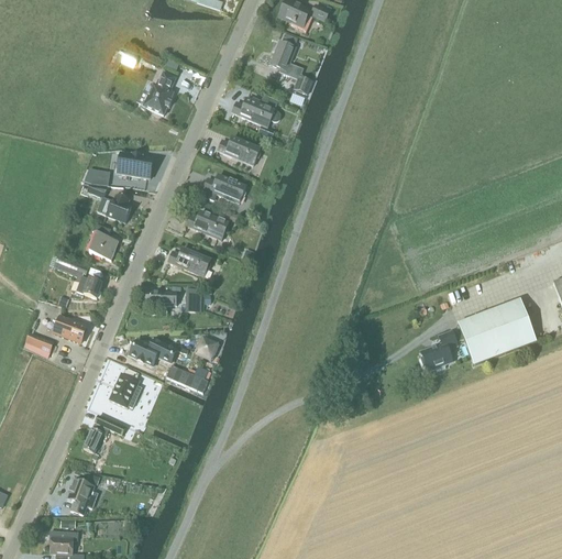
[(285,0),(278,17),(290,22),(290,24),(305,31),(311,17),(308,15),(309,13),(324,21),(329,10),(315,3),(311,9),(291,0),(285,0)]
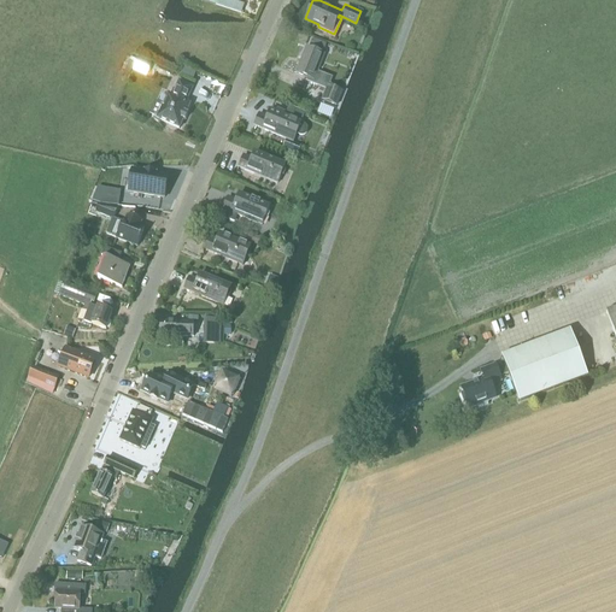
[(336,103),(341,88),(329,83),(332,74),(318,68),(324,51),(306,43),(295,70),(312,76),(310,80),(326,86),(322,96),(336,103)]
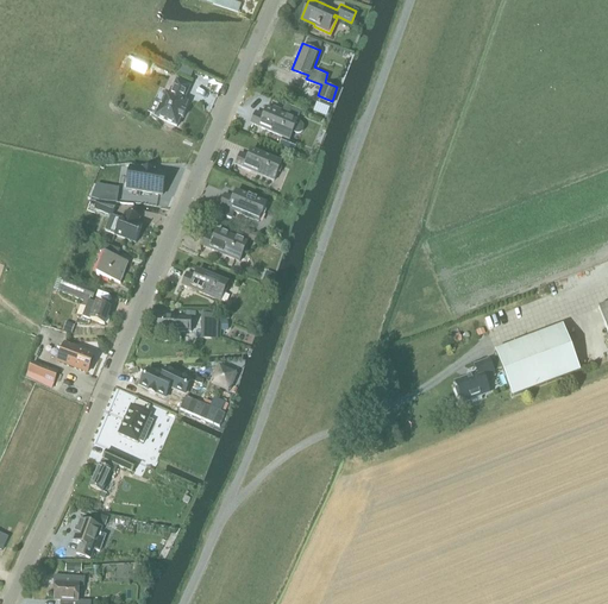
[(140,70),(144,61),(135,57),(131,67),(140,70)]
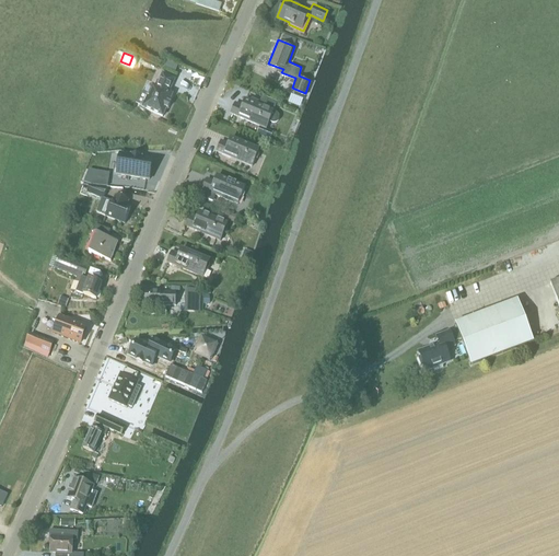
[(140,89),(136,100),(142,103),(142,105),(162,114),(165,105),(167,106),(170,101),(169,100),(172,92),(167,90),(174,76),(162,70),(155,84),(151,83),(148,92),(140,89)]
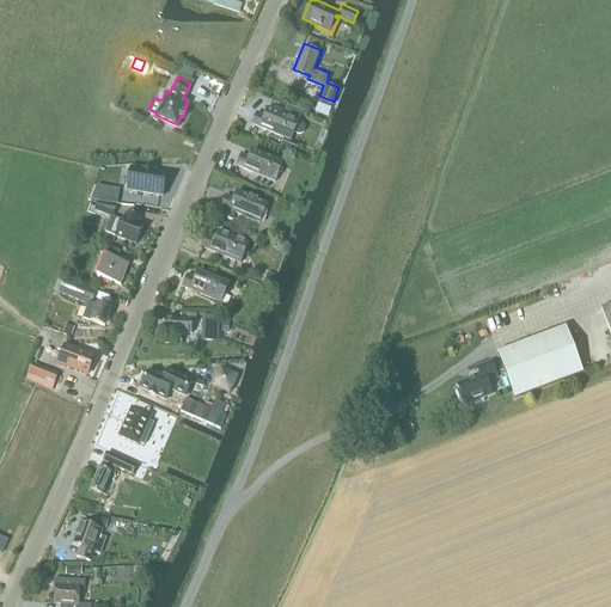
[(282,108),(274,104),(273,108),(267,105),(263,111),(256,109),(251,121),(291,136),(293,129),(295,130),(298,130),(299,130),(301,129),(304,128),(305,126),(304,123),(304,121),(301,120),(299,118),(298,118),(281,111),(282,108)]
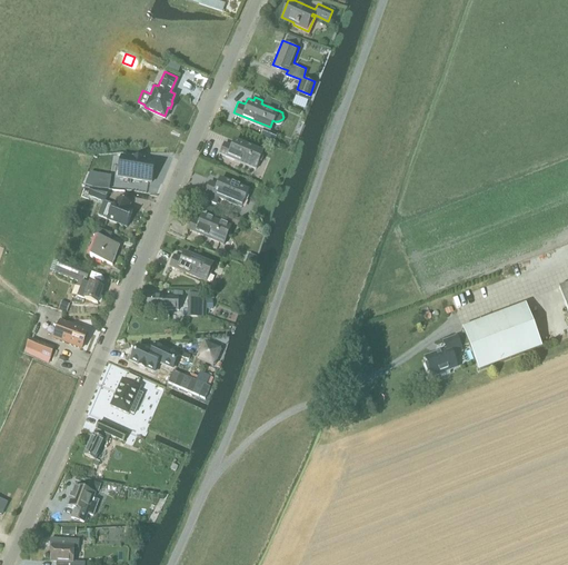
[(272,139),(276,132),(262,127),(260,134),(272,139)]
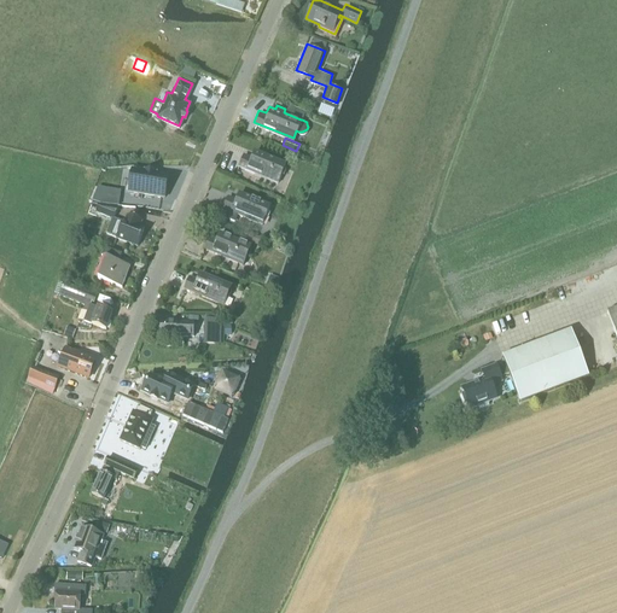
[(285,162),(254,149),(250,155),(243,151),(238,163),(278,180),(285,162)]
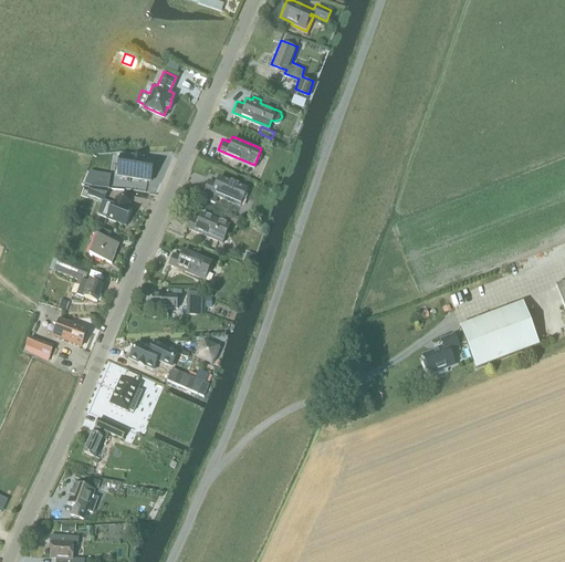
[(121,152),(117,173),(149,178),(154,157),(121,152)]
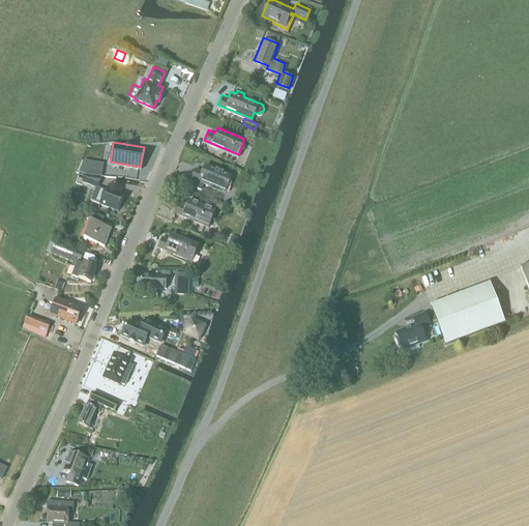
[(225,190),(231,175),(205,164),(202,170),(196,167),(188,183),(200,188),(203,180),(225,190)]
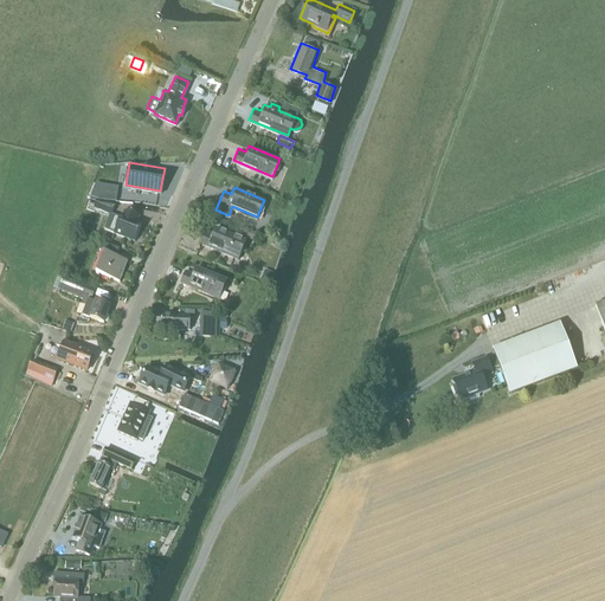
[(96,199),(94,204),(111,211),(116,199),(96,199)]
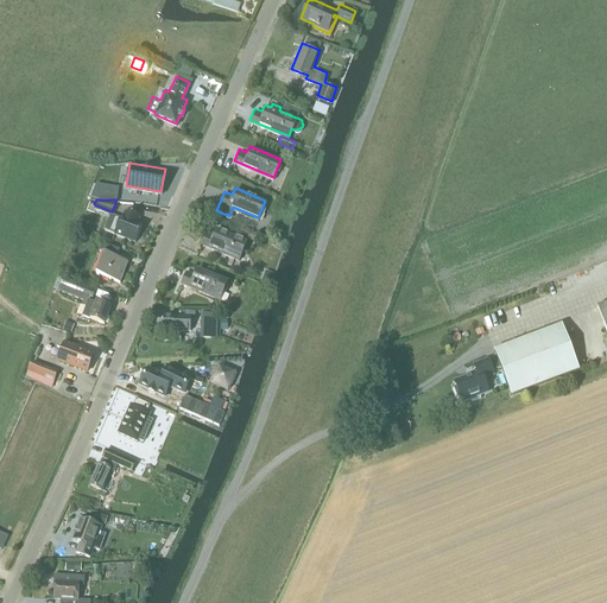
[(111,210),(105,226),(134,236),(140,221),(111,210)]
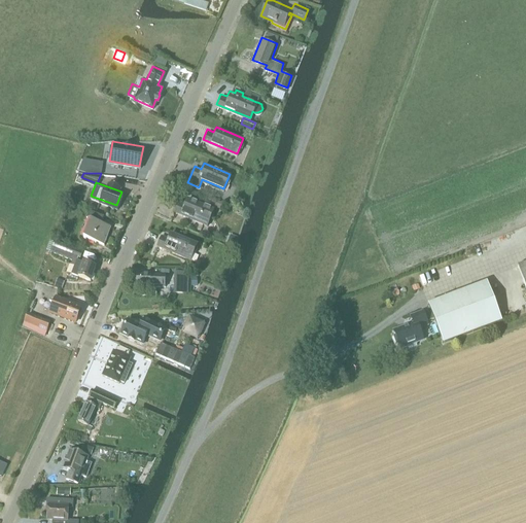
[(214,208),(186,197),(184,202),(178,200),(174,210),(208,223),(214,208)]
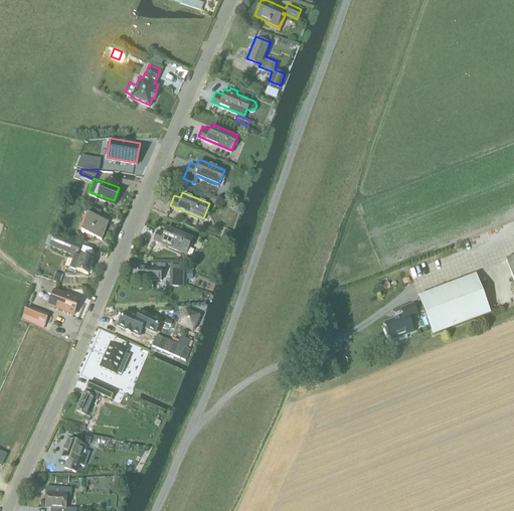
[(102,237),(108,219),(98,216),(101,208),(87,203),(84,211),(88,212),(80,230),(102,237)]
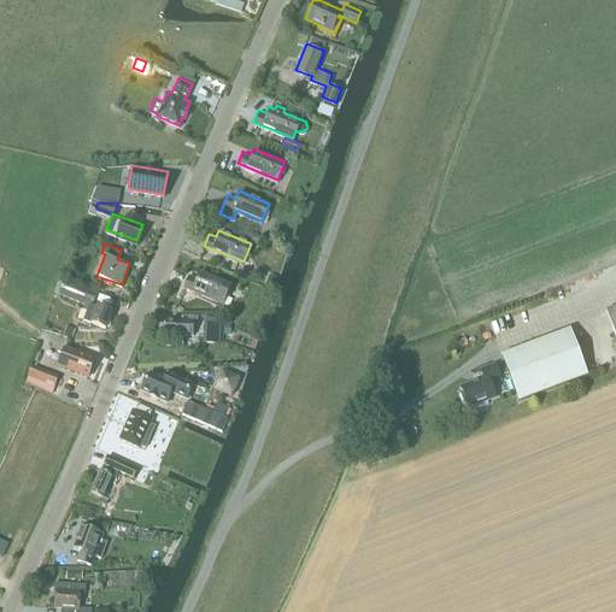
[(230,283),(200,270),(197,277),(189,274),(185,284),(223,301),(230,283)]
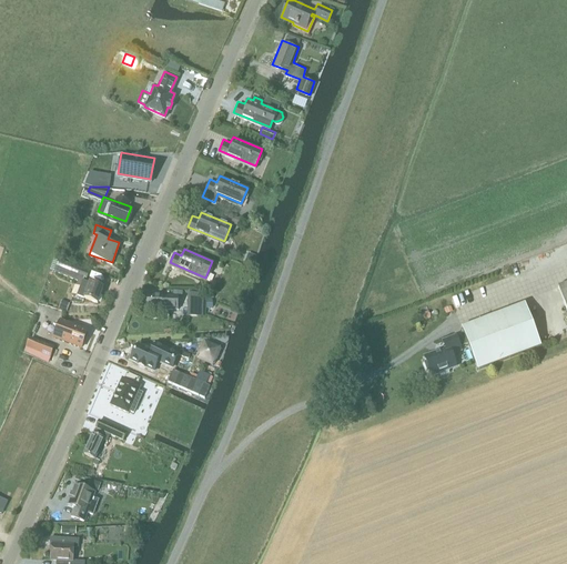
[(254,253),(247,251),(244,261),(251,263),(254,253)]
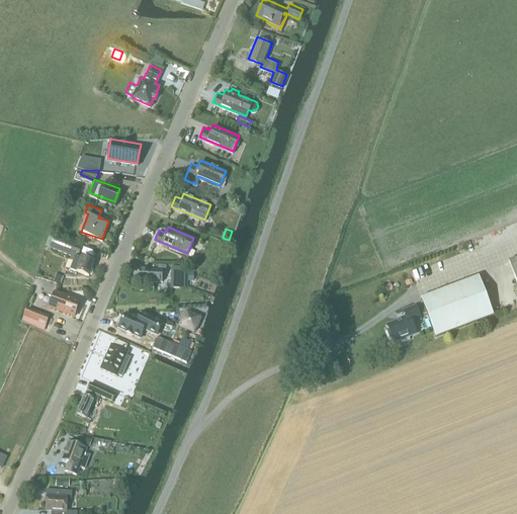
[(78,252),(81,245),(53,235),(49,245),(70,253),(70,258),(73,259),(70,267),(76,269),(75,271),(88,275),(93,260),(81,255),(81,256),(75,253),(75,251),(78,252)]
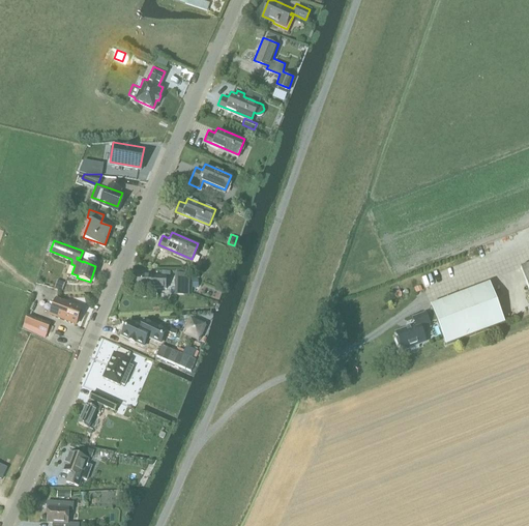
[(528,290),(528,260),(520,264),(528,290)]
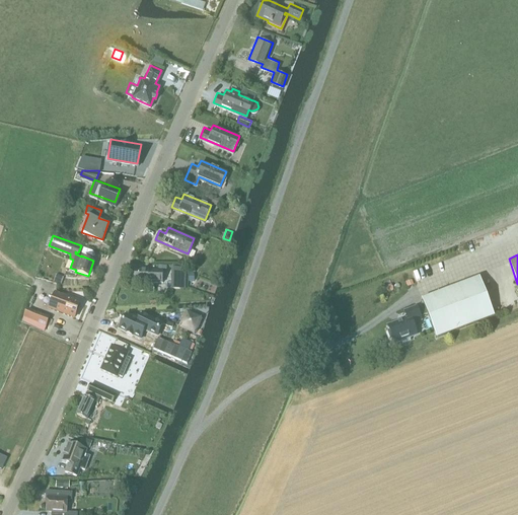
[(171,266),(170,287),(186,286),(186,266),(171,266)]
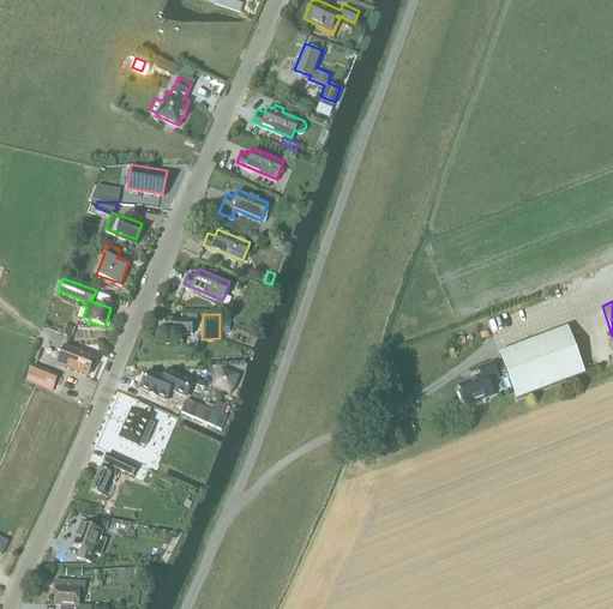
[(157,332),(192,331),(192,318),(157,318),(157,332)]
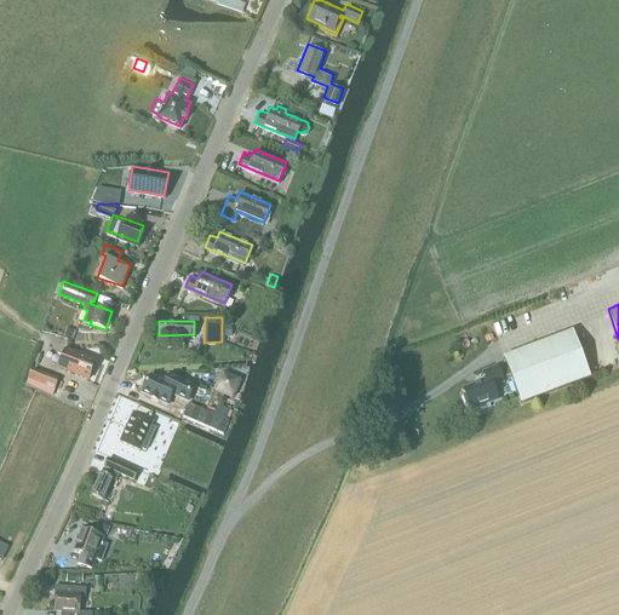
[(485,377),(462,385),(469,407),(498,396),(493,383),(503,379),(502,374),(510,372),(521,401),(589,374),(572,328),(504,354),(506,363),(499,366),(497,361),(481,367),(485,377)]
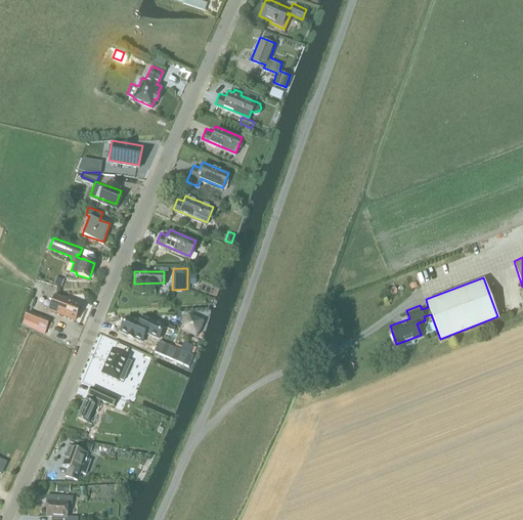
[(55,292),(48,309),(75,319),(81,302),(55,292)]
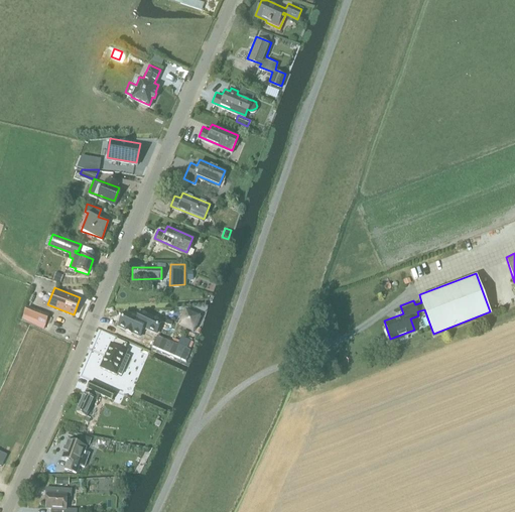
[(26,303),(23,313),(44,322),(48,312),(26,303)]
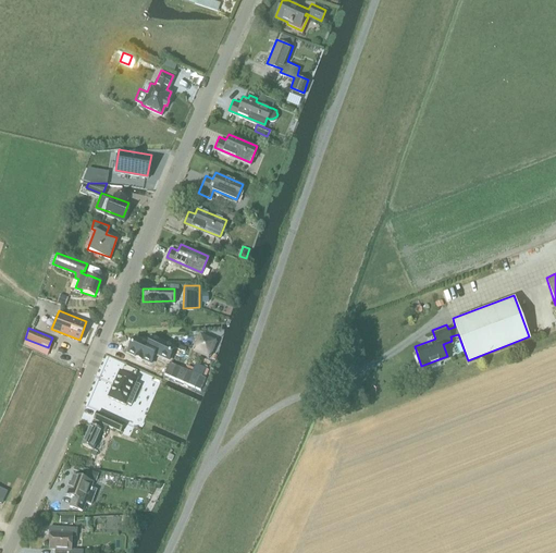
[(193,347),(208,355),(215,339),(200,332),(193,347)]
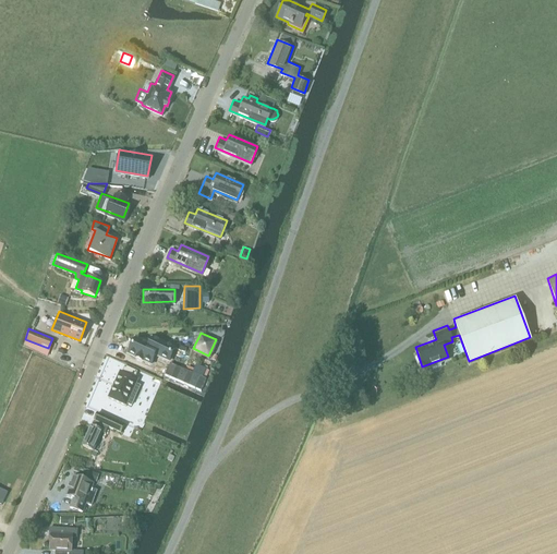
[(134,336),(128,350),(135,354),(135,356),(142,359),(143,358),(150,361),(155,351),(161,354),(167,358),(168,358),(169,357),(173,347),(173,346),(152,336),(148,342),(134,336)]
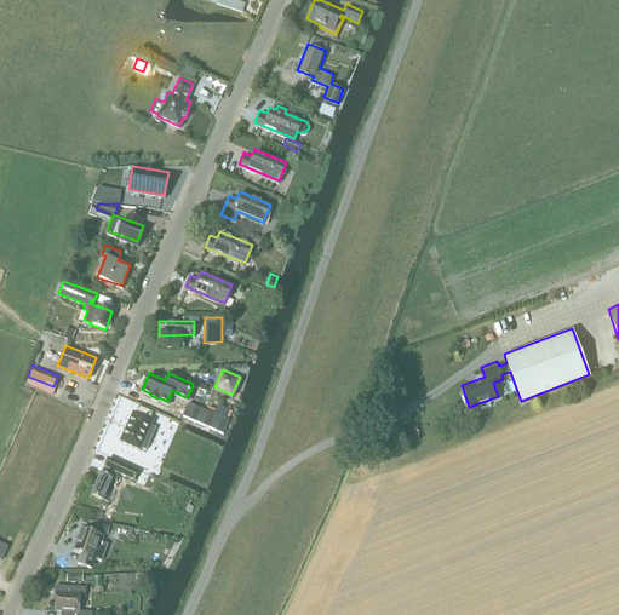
[(132,409),(120,438),(139,447),(141,444),(145,447),(149,438),(144,436),(153,418),(148,417),(152,409),(138,403),(135,411),(132,409)]
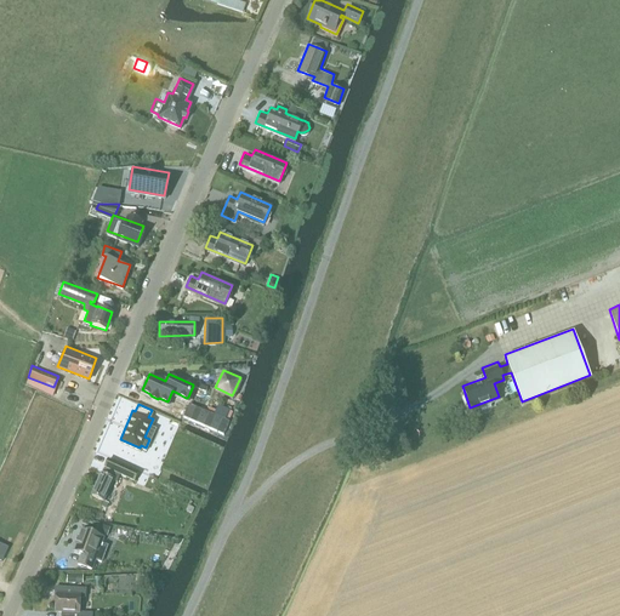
[(90,492),(103,497),(96,515),(100,517),(108,500),(104,498),(114,477),(117,478),(119,472),(134,478),(138,469),(108,455),(102,471),(100,469),(90,492)]
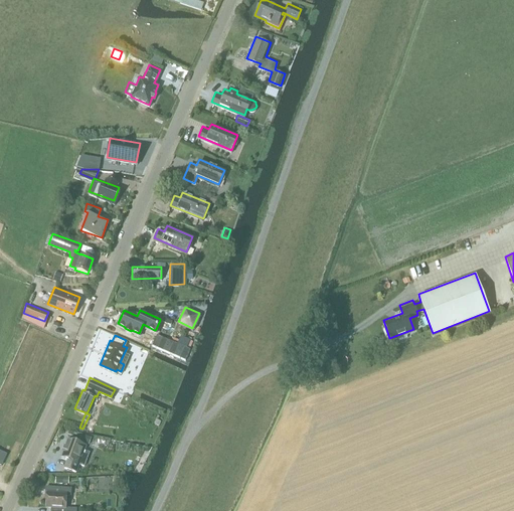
[(88,441),(91,434),(81,431),(79,437),(88,441)]
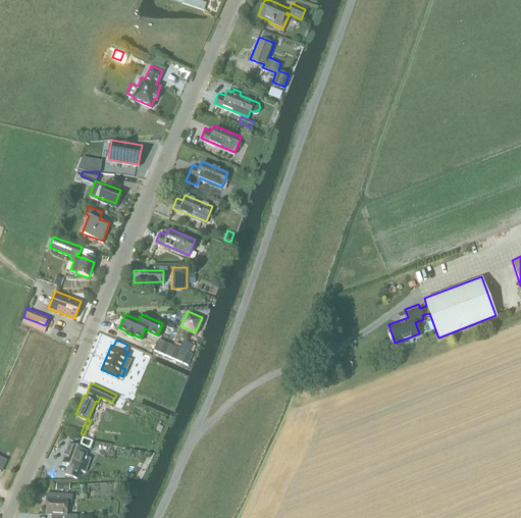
[(68,442),(61,461),(67,463),(65,471),(74,475),(77,467),(81,467),(80,469),(85,470),(90,456),(85,454),(87,449),(68,442)]
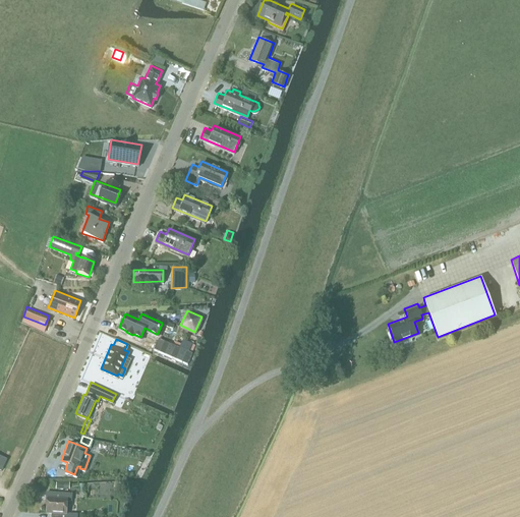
[(51,511),(67,511),(67,499),(71,499),(71,491),(46,490),(46,497),(48,497),(47,510),(51,511)]
